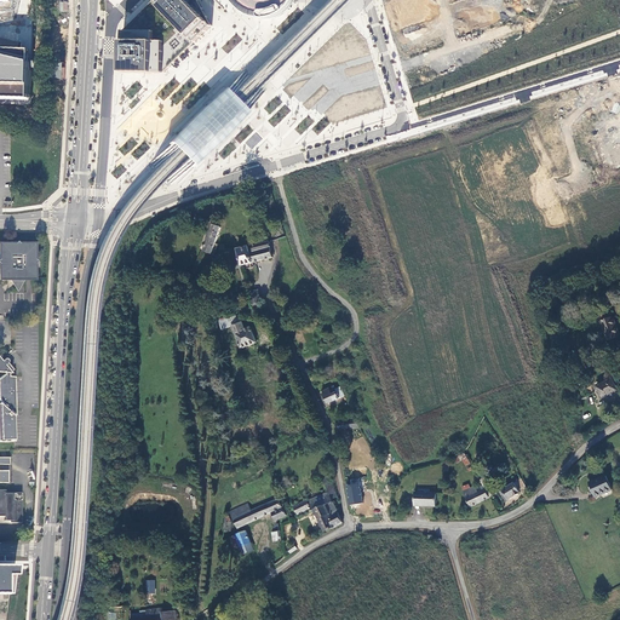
[(0,0),(0,22),(17,19),(21,0),(0,0)]
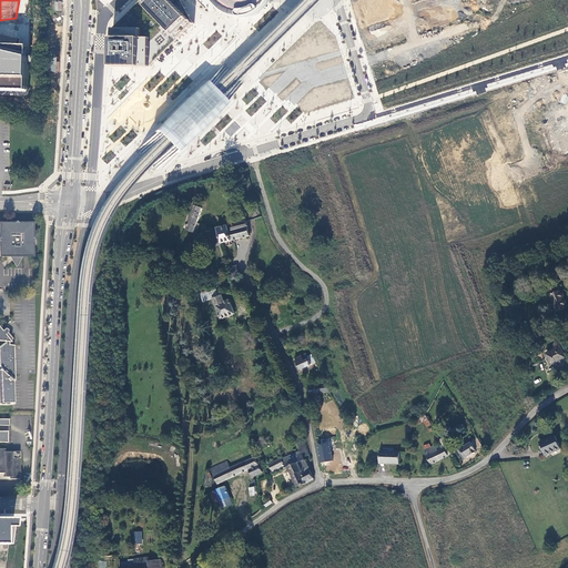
[(195,23),(181,0),(142,0),(142,1),(113,29),(113,42),(113,67),(151,68),(195,23)]
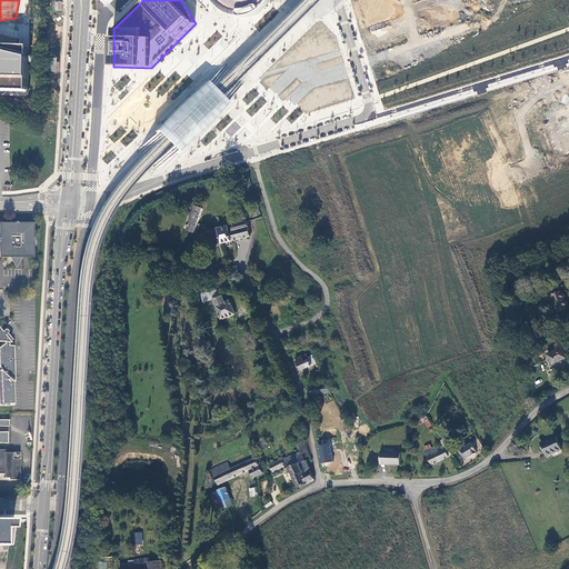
[(212,0),(216,3),(221,9),(227,13),(233,16),(237,18),(246,18),(255,17),(260,13),(266,10),(271,5),(272,1),(272,0),(212,0)]
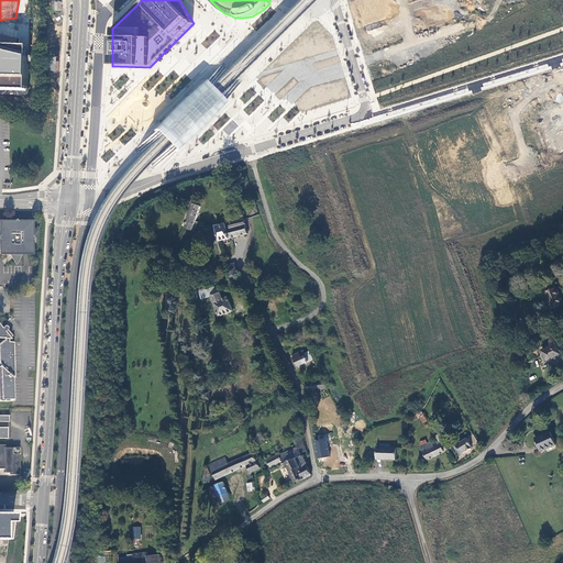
[(0,44),(0,90),(24,91),(29,91),(29,62),(30,45),(0,44)]
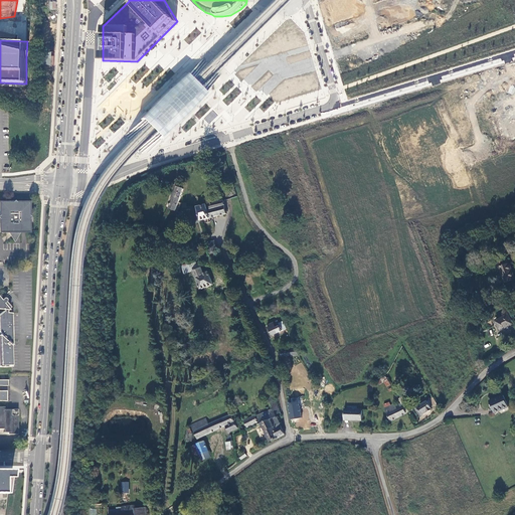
[(293,55),(301,53),(299,46),(291,48),(293,55)]
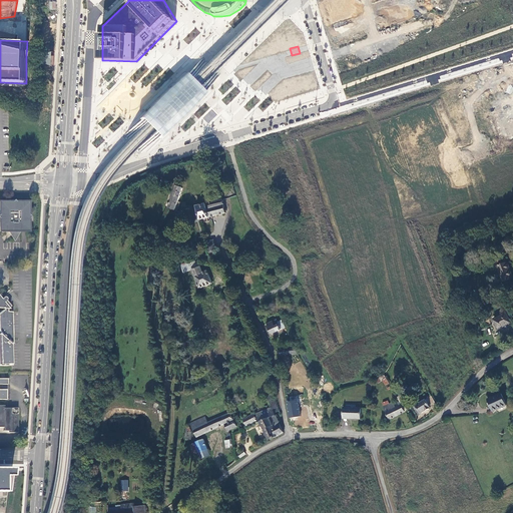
[(188,74),(186,72),(140,118),(142,120),(144,121),(145,123),(148,125),(151,128),(155,132),(157,134),(159,136),(206,92),(205,90),(203,88),(202,87),(197,83),(194,80),(191,77),(190,76),(188,74)]
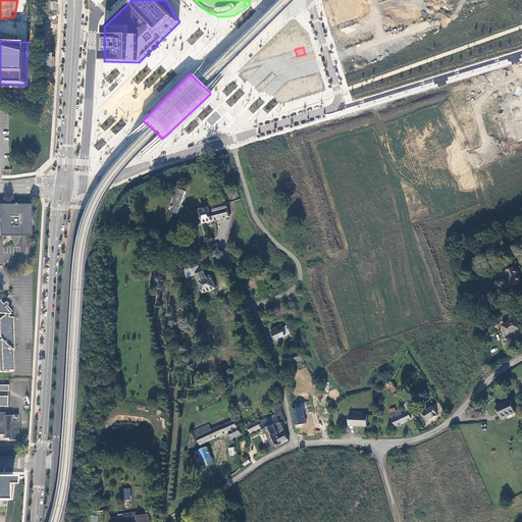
[(242,116),(247,121),(272,98),(267,93),(242,116)]
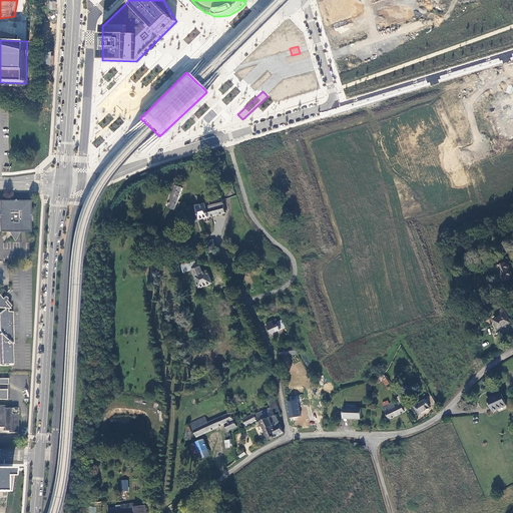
[(210,110),(203,119),(209,123),(215,113),(210,110)]
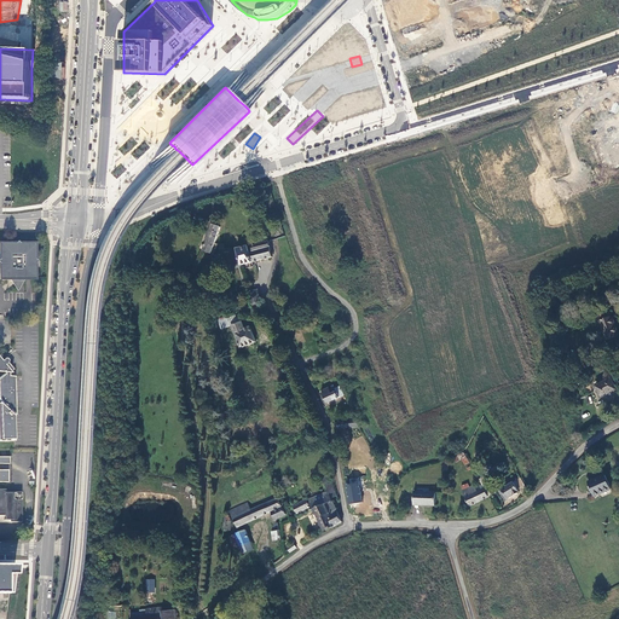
[(609,144),(602,146),(608,165),(615,161),(609,144)]
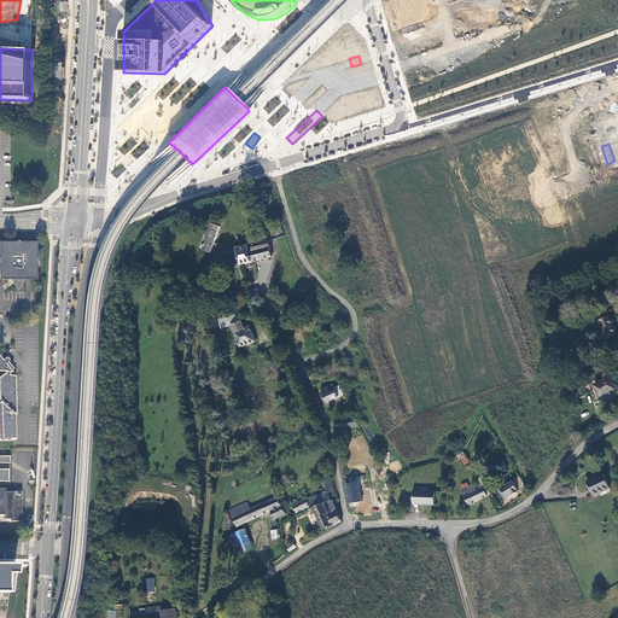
[(592,156),(594,165),(602,163),(599,153),(592,156)]
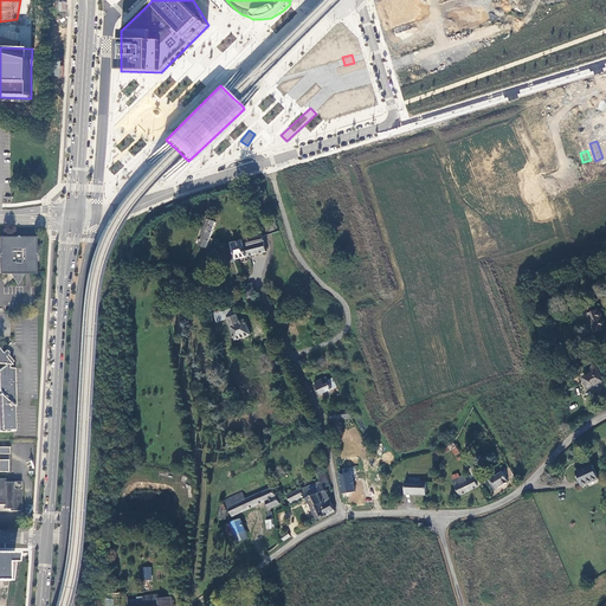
[(427,156),(429,165),(444,161),(442,153),(427,156)]
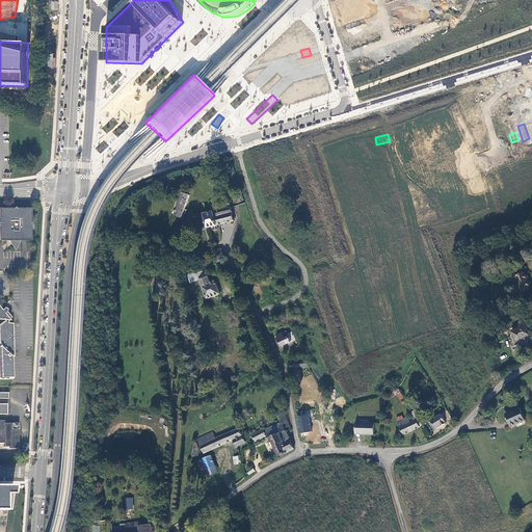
[(183,217),(190,196),(184,194),(184,195),(183,197),(177,215),(183,217)]
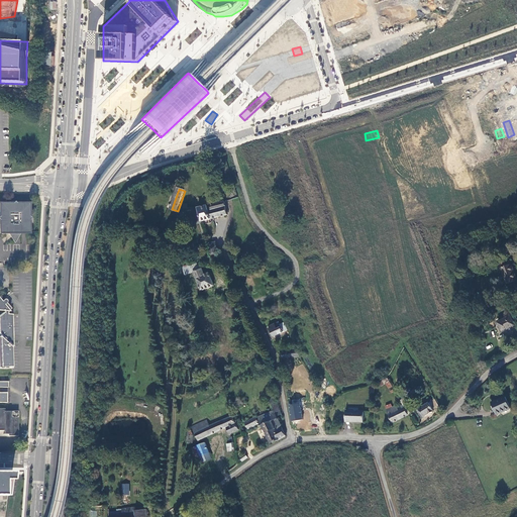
[(12,203),(0,203),(0,232),(9,233),(14,237),(18,233),(29,233),(29,221),(31,218),(28,216),(28,204),(16,203),(14,202),(12,203)]
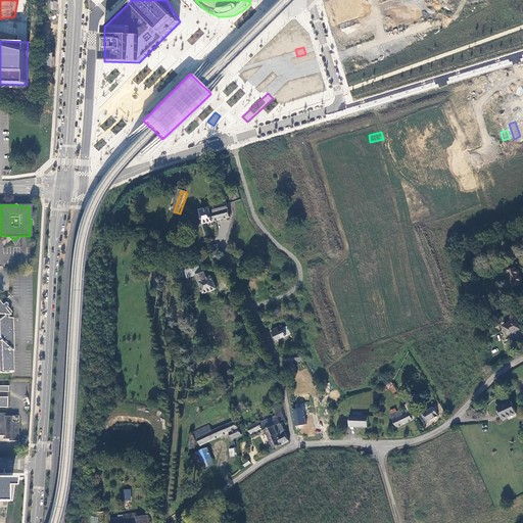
[(214,221),(230,217),(228,207),(227,204),(210,208),(214,221)]
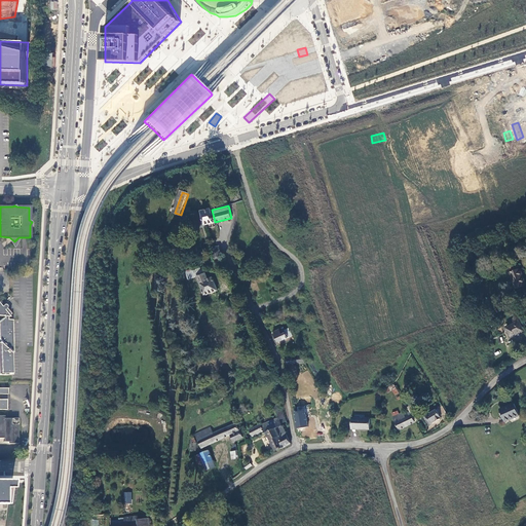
[(202,212),(207,226),(216,224),(215,222),(212,210),(202,212)]
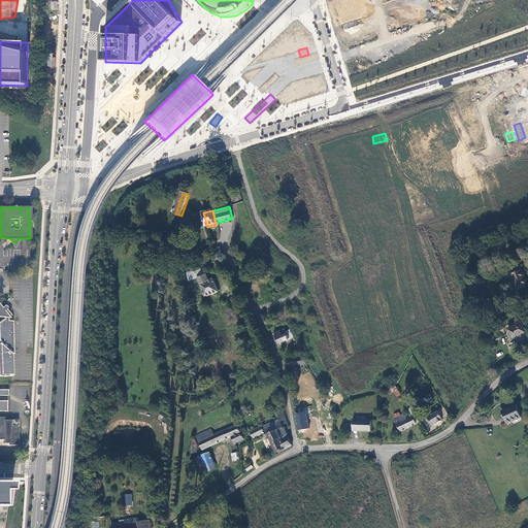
[(221,249),(215,250),(217,261),(223,261),(221,249)]
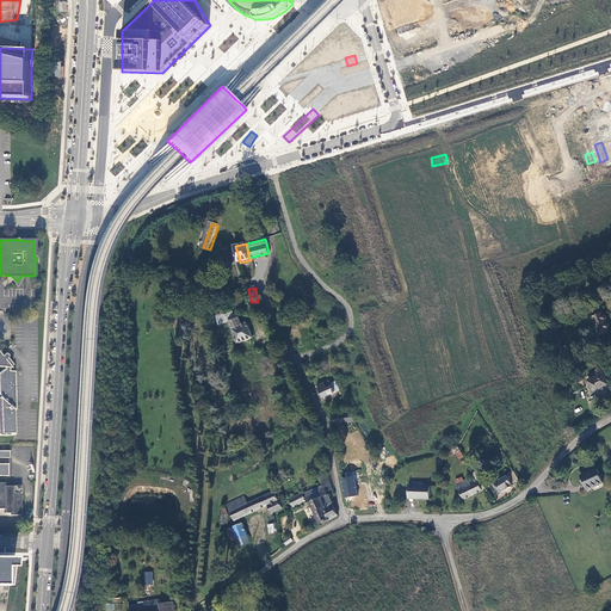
[(605,310),(604,306),(592,309),(593,314),(599,333),(610,328),(610,326),(606,310),(605,310)]
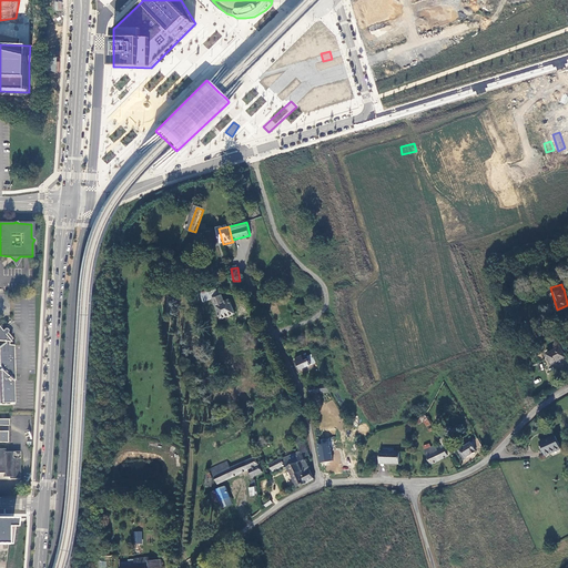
[(214,298),(212,294),(203,297),(206,308),(216,305),(221,320),(236,315),(231,301),(225,303),(222,295),(214,298)]
